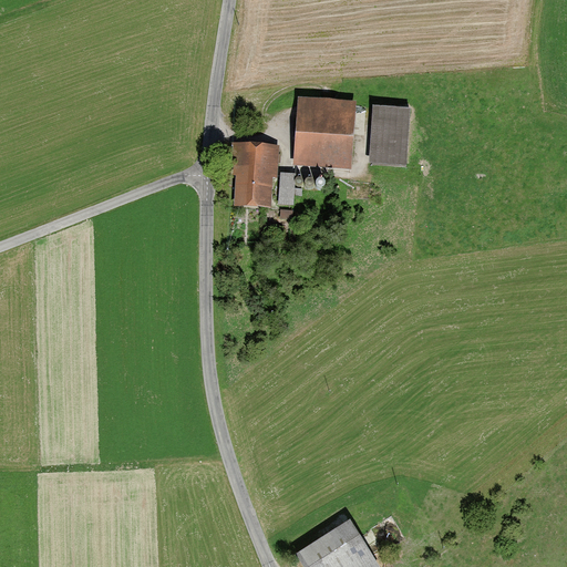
[(356,105),(299,101),(295,164),(351,168),(356,105)]
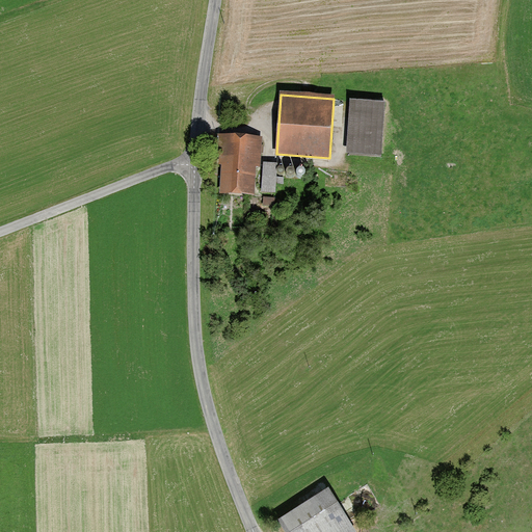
[(386,103),(352,100),(348,154),(381,157),(386,103)]
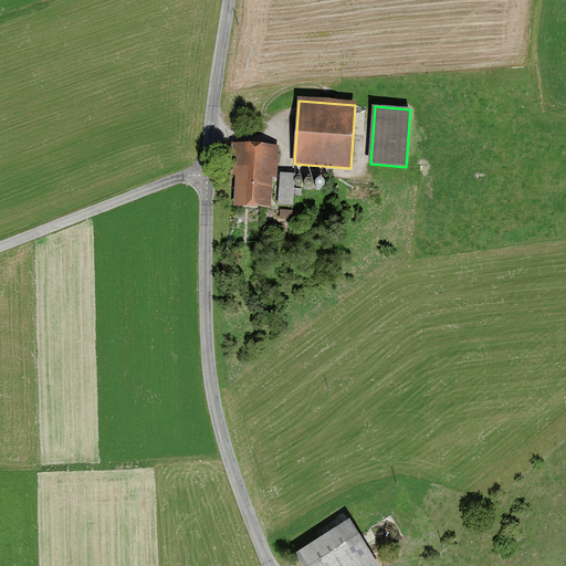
[(273,144),(238,142),(234,206),(270,208),(273,144)]
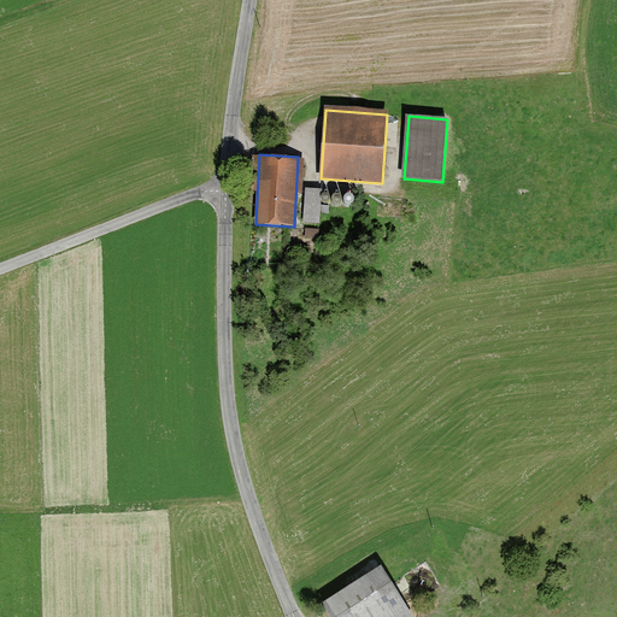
[(323,191),(307,189),(304,222),(319,223),(323,191)]
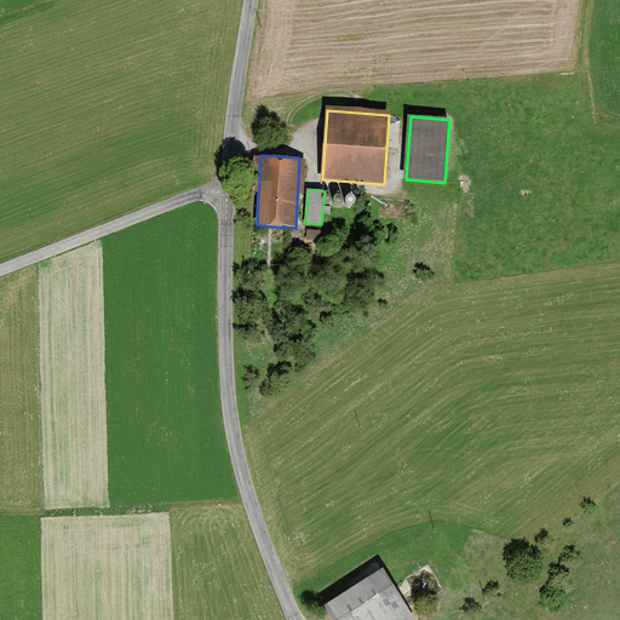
[(382,569),(321,608),(328,619),(408,619),(413,618),(382,569)]
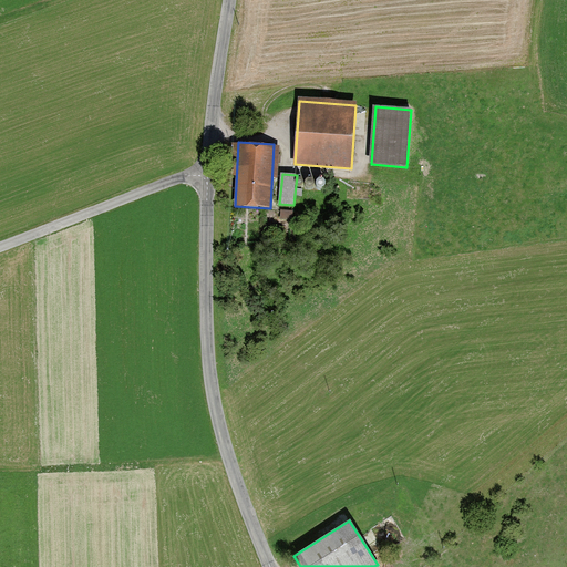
All buildings are outlined.
